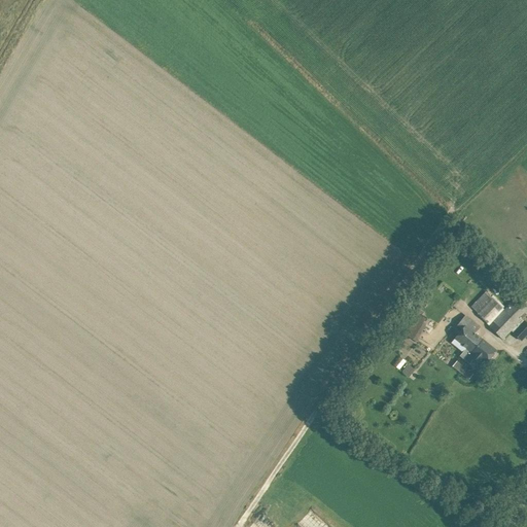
[(526,288),(505,310),(489,326),(502,339),(511,330),(522,318),(526,313),(526,288)]
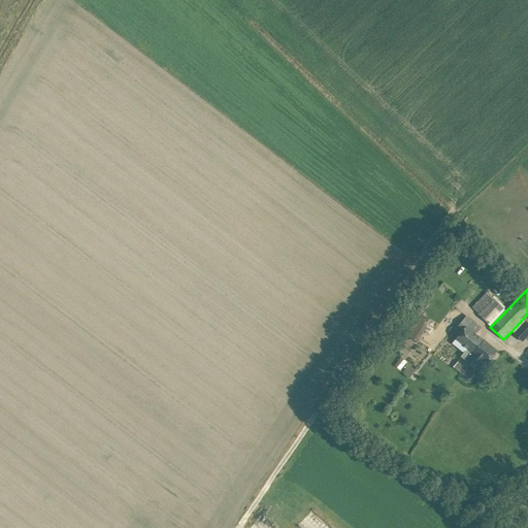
[(494,299),(487,292),(471,307),(480,315),(494,299)]
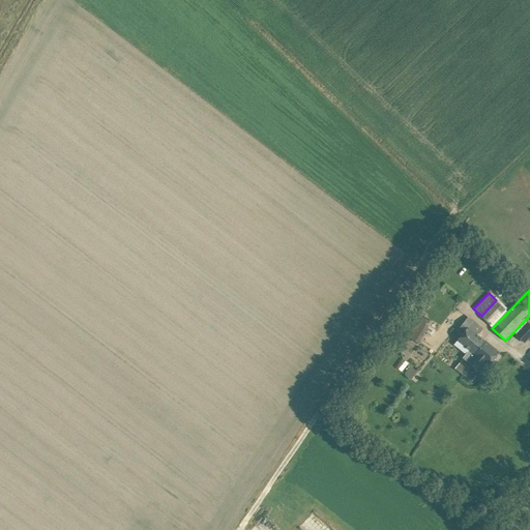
[(481,316),(480,317),(490,327),(506,310),(496,300),(481,316)]
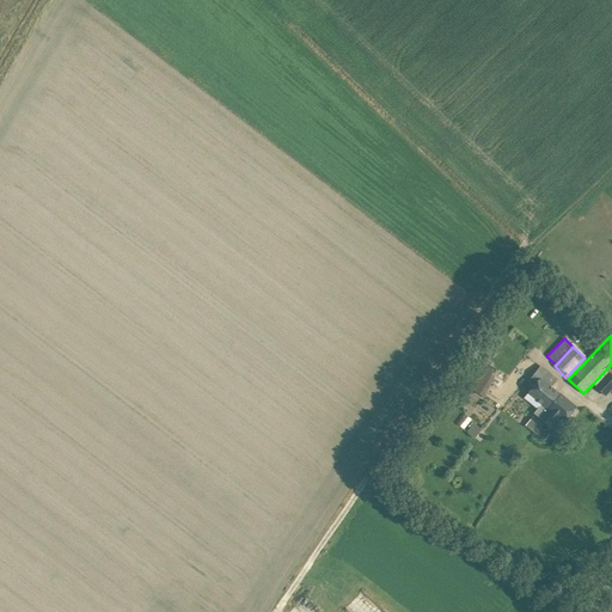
[(471,389),(483,396),(491,383),(501,389),(503,383),(491,375),(494,369),(485,365),(471,389)]
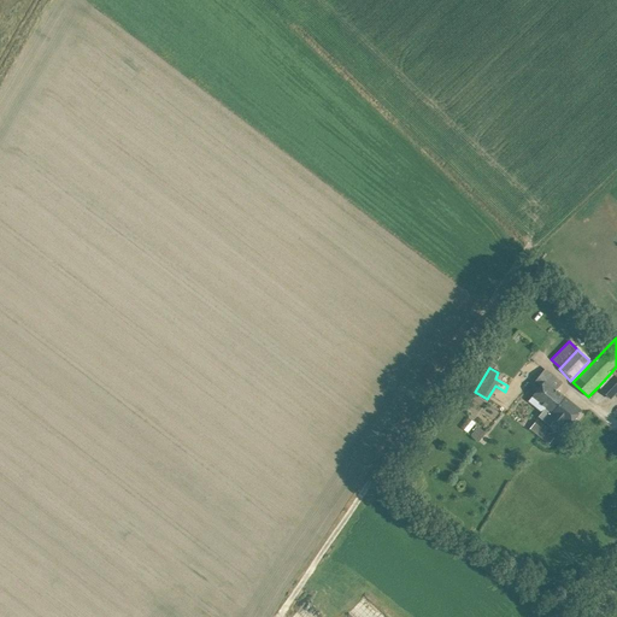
[(556,389),(560,382),(546,370),(538,380),(542,385),(533,397),(545,407),(550,411),(563,395),(556,389)]
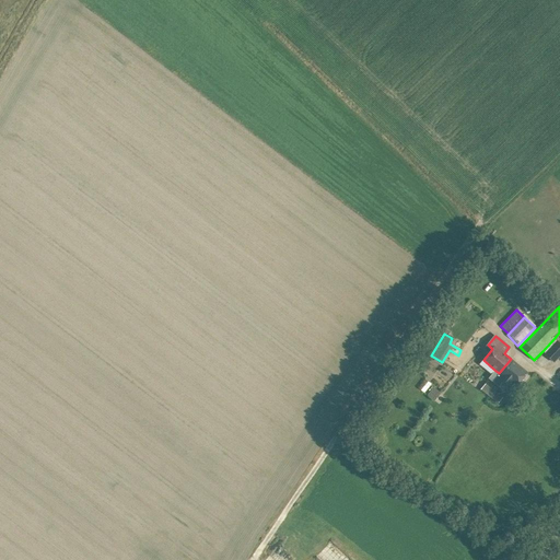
[(553,362),(559,354),(559,343),(558,341),(546,354),(553,362)]
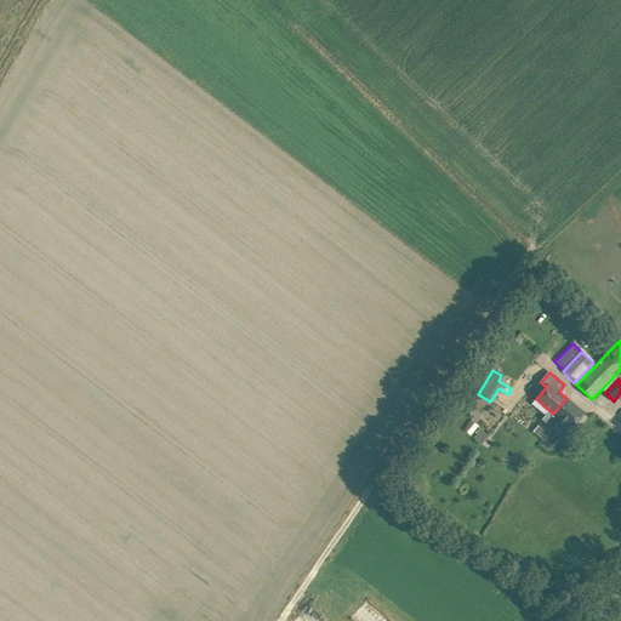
[(548,410),(542,419),(552,426),(562,434),(568,426),(571,429),(585,412),(567,398),(553,414),(548,410)]
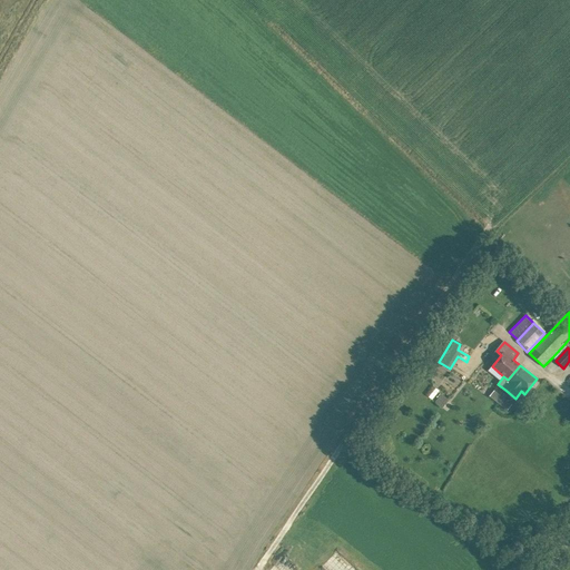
[(489,396),(507,411),(514,401),(497,387),(489,396)]
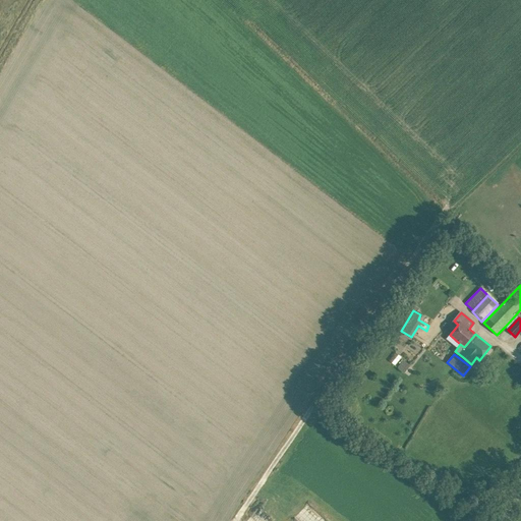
[(398,367),(404,372),(410,365),(404,360),(398,367)]
